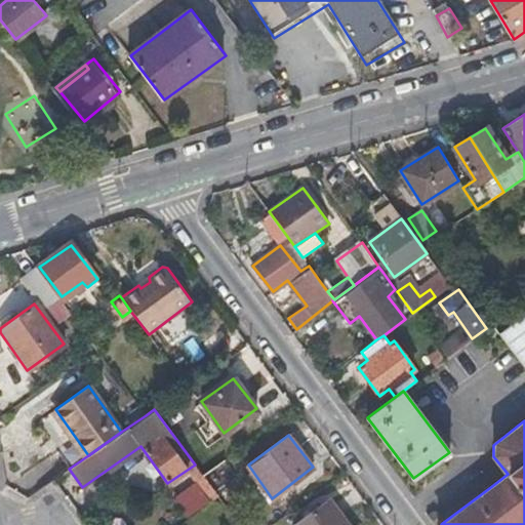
[(233,471),(224,457),(202,473),(211,485),(233,471)]
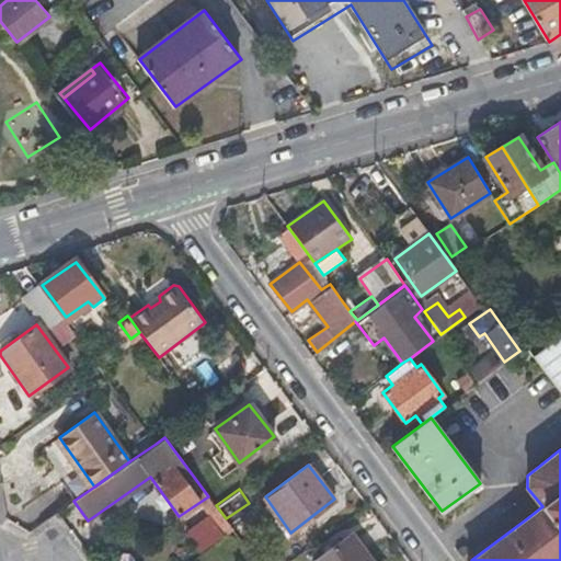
[(212,514),(187,533),(204,553),(228,536),(212,514)]
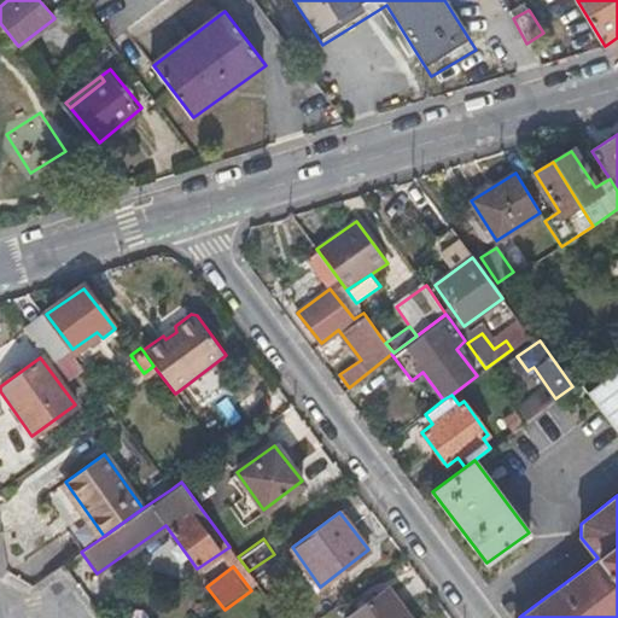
[(409,617),(386,588),(345,617),(409,617)]
